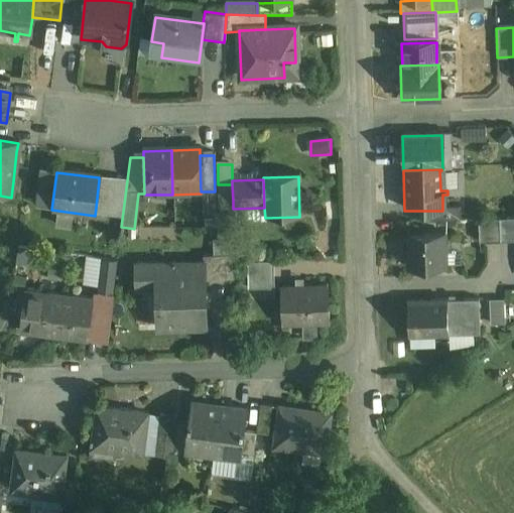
[(111,182),(99,180),(96,208),(107,210),(111,182)]
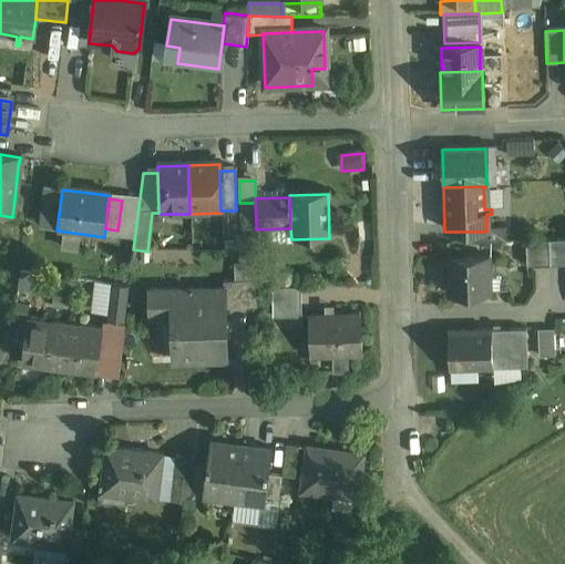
[(255,203),(239,203),(240,221),(256,221),(255,203)]
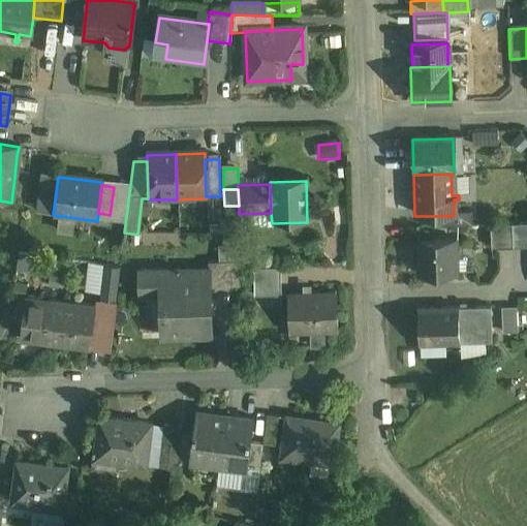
[(271,213),(239,214),(239,229),(272,228),(272,223),(271,213)]
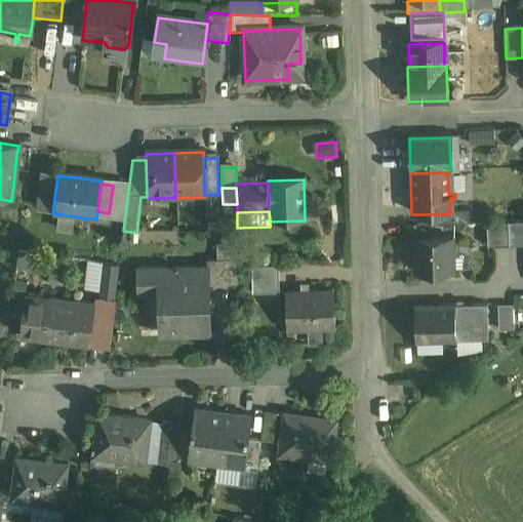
[(450,212),(450,214),(434,214),(435,226),(468,225),(467,211),(450,212)]
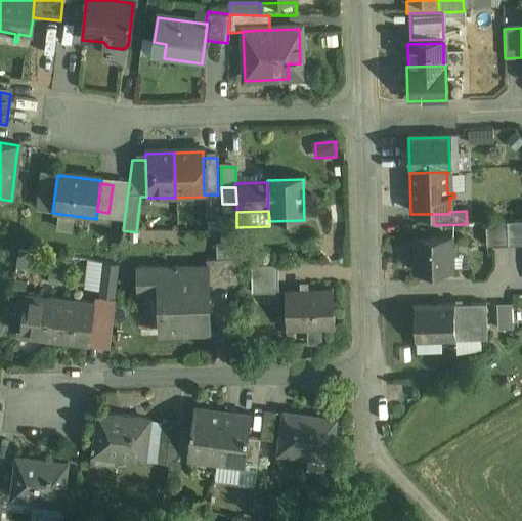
[(521,221),(506,223),(507,247),(521,245),(521,221)]
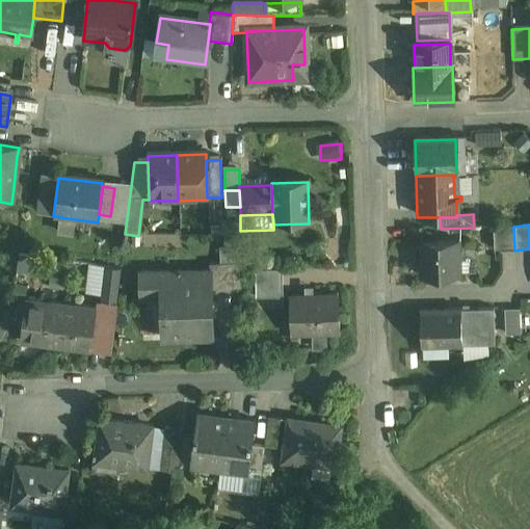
[(513,227),(492,228),(493,252),(514,250),(513,227)]
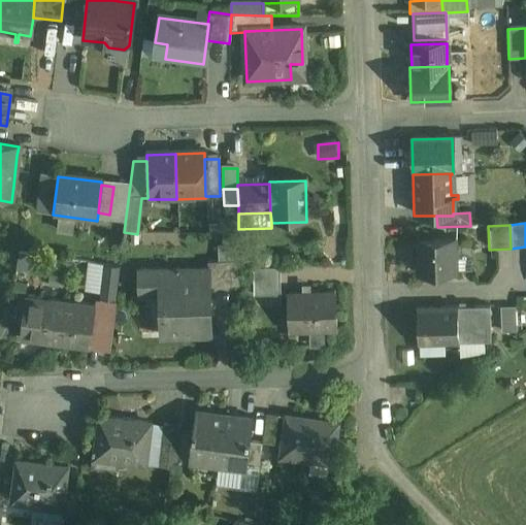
[(455,239),(415,241),(416,275),(455,273),(455,239)]
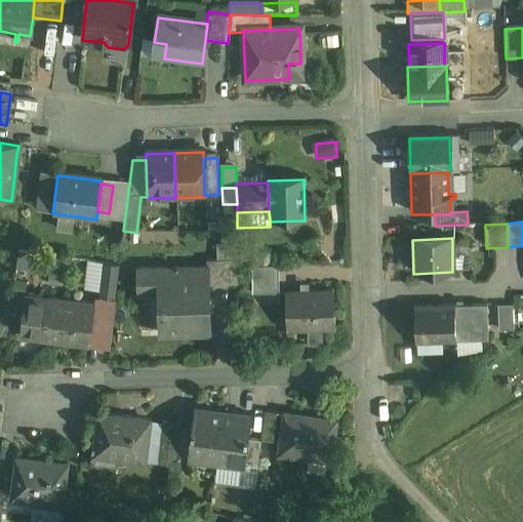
[(237,261),(205,263),(206,270),(207,270),(207,287),(237,286),(237,261)]
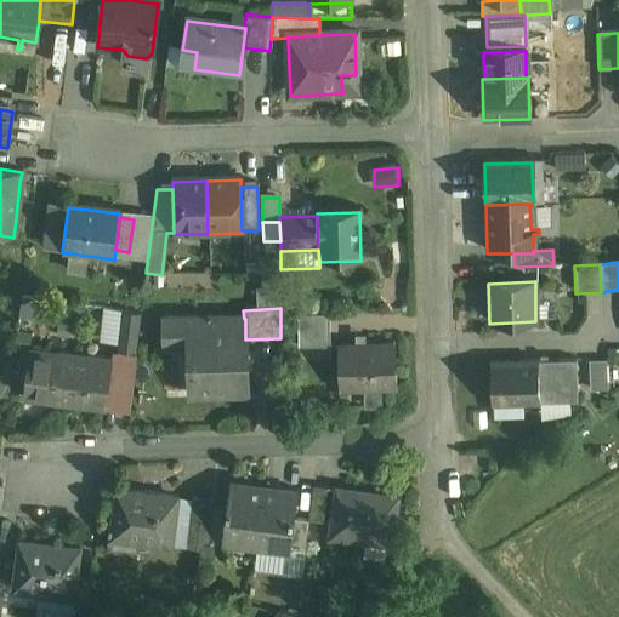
[(117,349),(135,352),(140,316),(121,314),(117,349)]
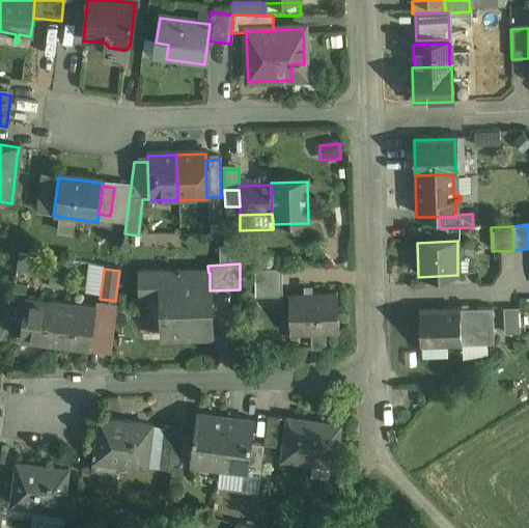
[(281,271),(254,271),(254,299),(281,299),(281,271)]
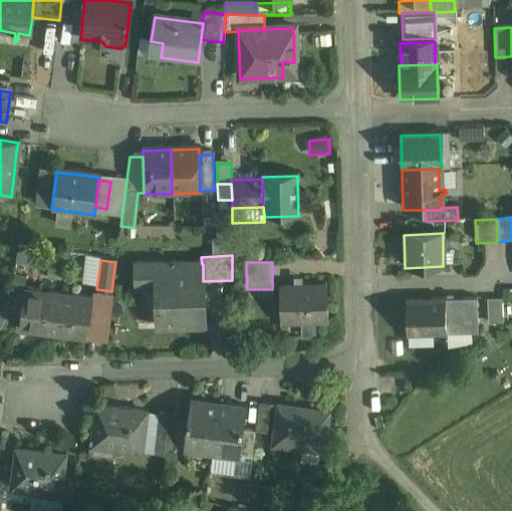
[(184,264),(134,266),(134,289),(159,288),(160,326),(154,326),(154,328),(205,326),(203,281),(203,264),(202,264),(202,273),(184,274),(184,264)]
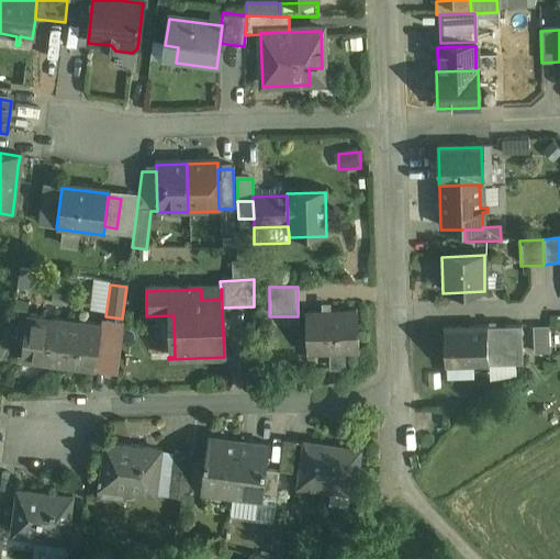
[(356,313),(305,314),(306,355),(357,354),(356,313)]
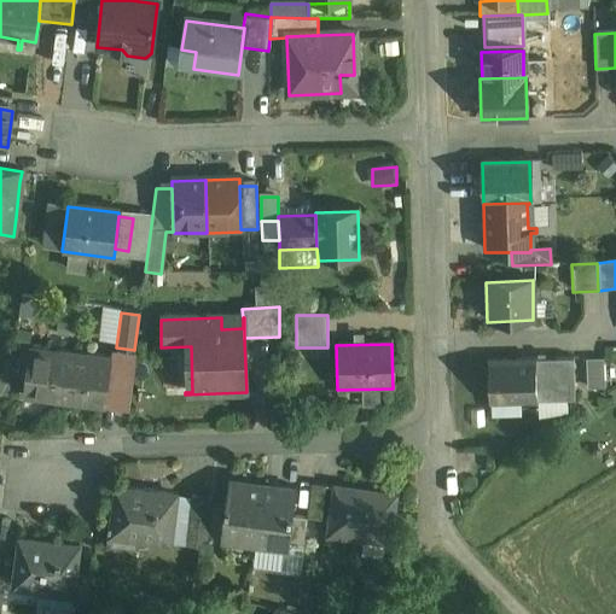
[(60,354),(29,350),(23,401),(54,404),(60,354)]
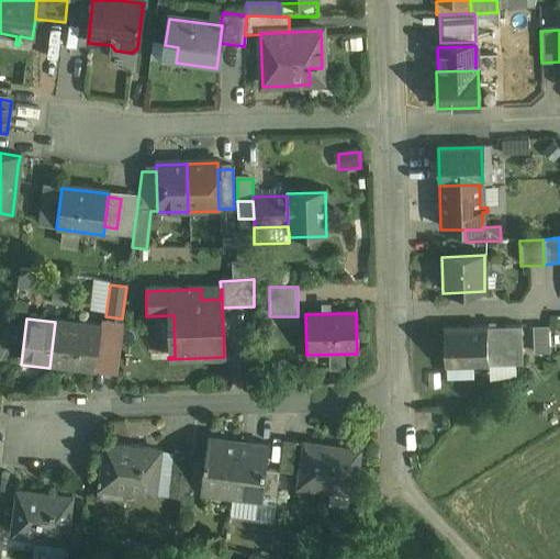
[(100,328),(55,322),(49,368),(94,373),(100,328)]
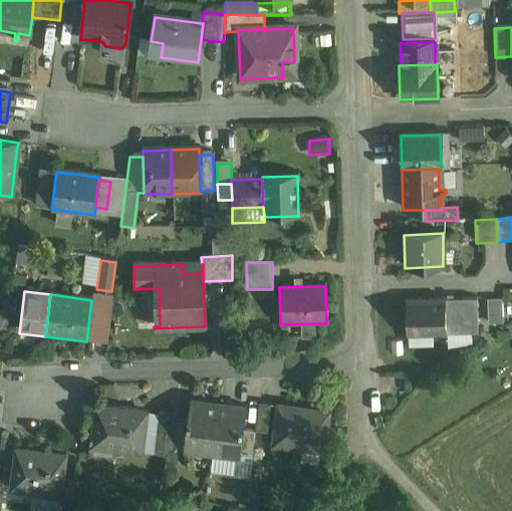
[(476,298),(444,299),(445,334),(477,333),(476,298)]
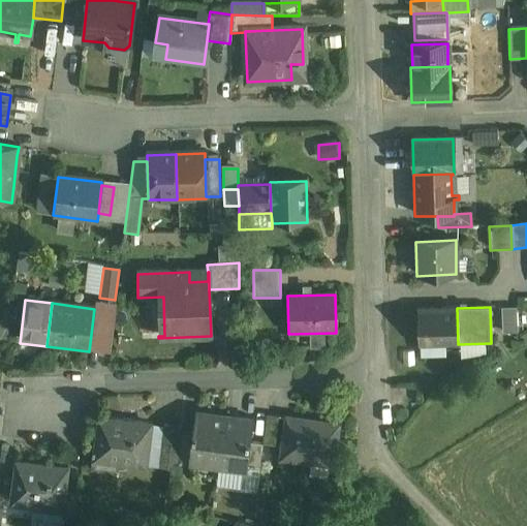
[(457,308),(417,309),(419,345),(458,344),(457,308)]
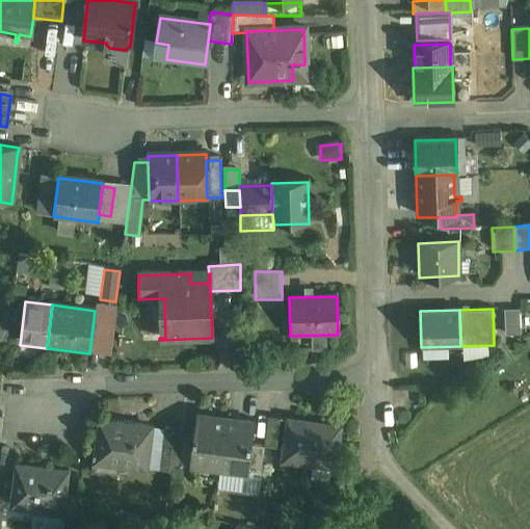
[(519,310),(503,310),(504,336),(519,335),(519,310)]
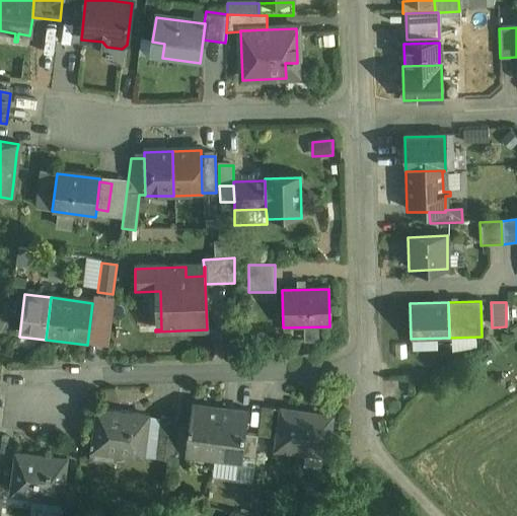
[(219,412),(205,410),(205,407),(191,406),(188,429),(185,452),(185,458),(186,458),(186,453),(212,456),(212,461),(213,461),(219,412)]
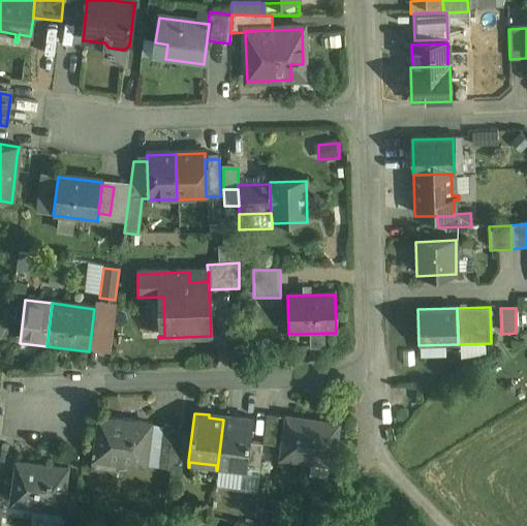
[(238,421),(223,420),(217,470),(218,465),(245,468),(243,478),(245,478),(249,443),(252,421),(238,419),(238,421)]
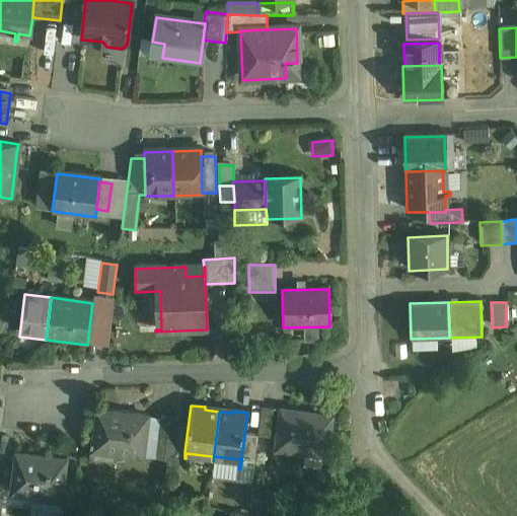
[(307,418),(302,417),(303,414),(281,411),(275,451),(303,455),(304,455),(304,451),(322,454),(325,454),(330,418),(307,415),(307,418)]
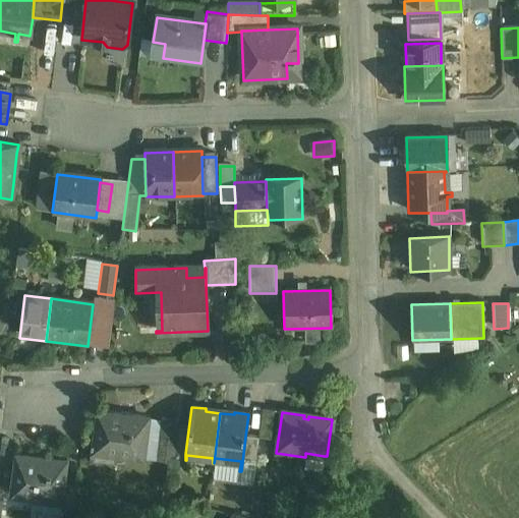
[(148,420),(97,413),(92,454),(142,460),(148,420)]
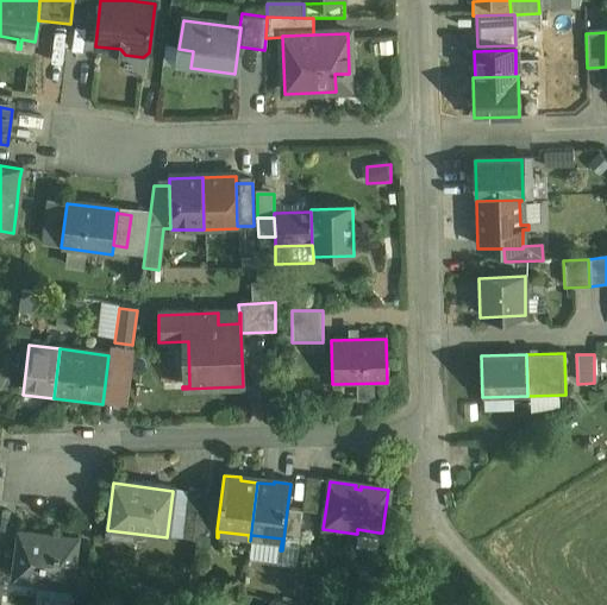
[(207,495),(188,492),(182,540),(201,542),(204,529),(207,500),(207,495)]
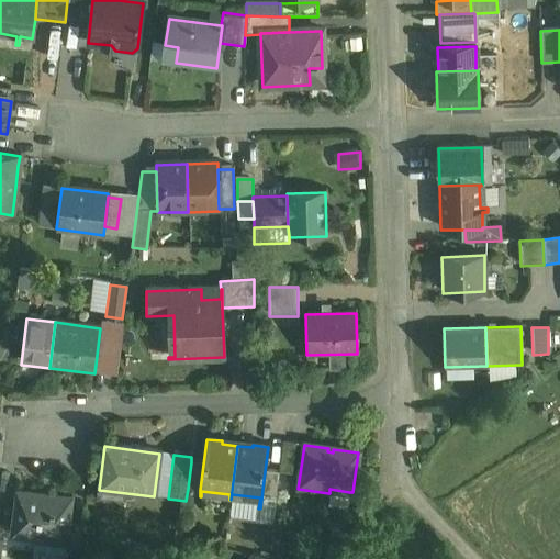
[(191,462),(188,489),(200,490),(203,465),(191,462)]
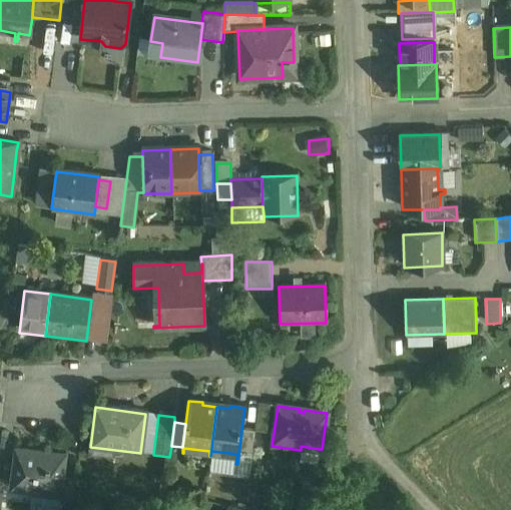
[(253,432),(241,430),(238,454),(250,456),(253,432)]
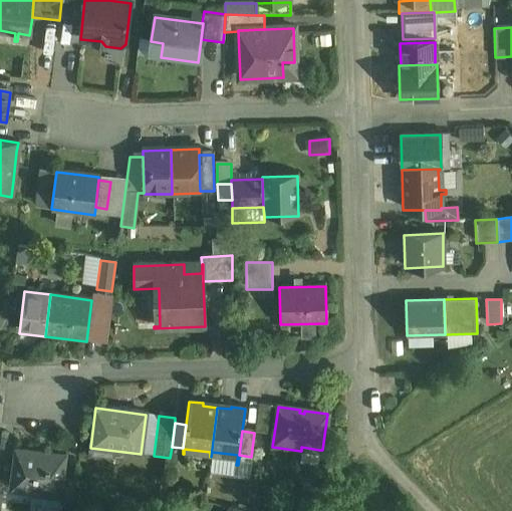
[(319,450),(301,447),(301,451),(300,451),(299,460),(301,463),(315,465),(318,463),(319,450)]
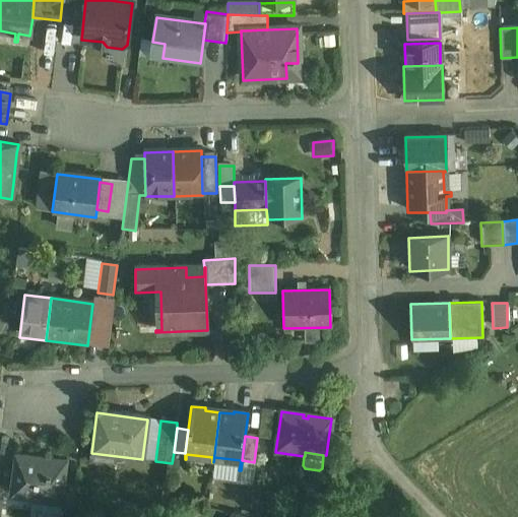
[(65,463),(14,457),(10,494),(31,496),(31,500),(60,504),(63,486),(65,463)]
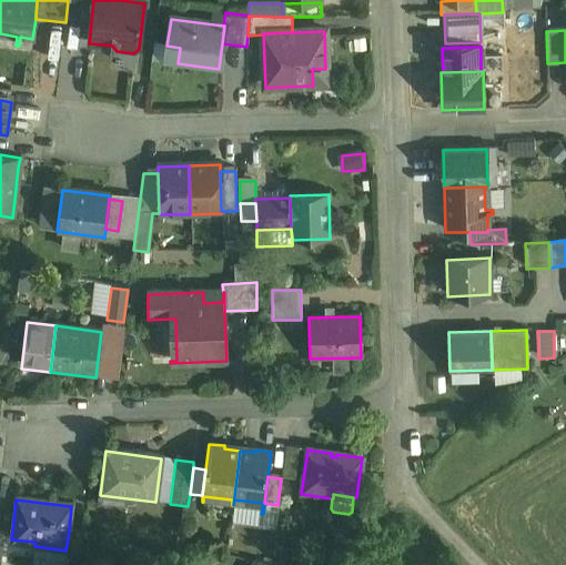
[(81,532),(69,531),(66,551),(66,557),(78,558),(81,532)]
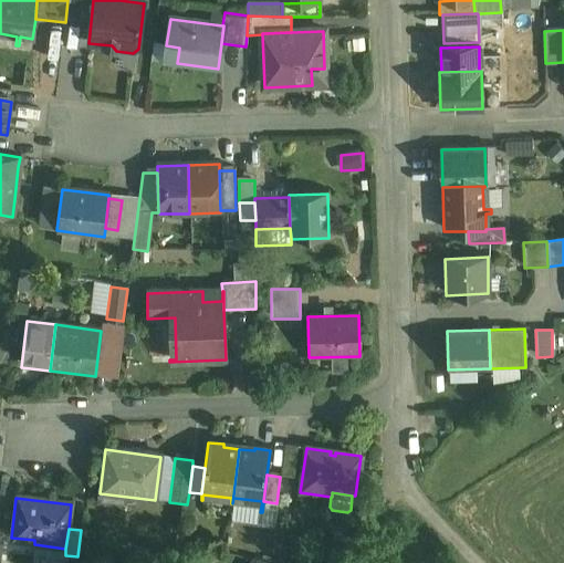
[(65,549),(34,544),(31,562),(64,562),(65,555),(65,549)]
